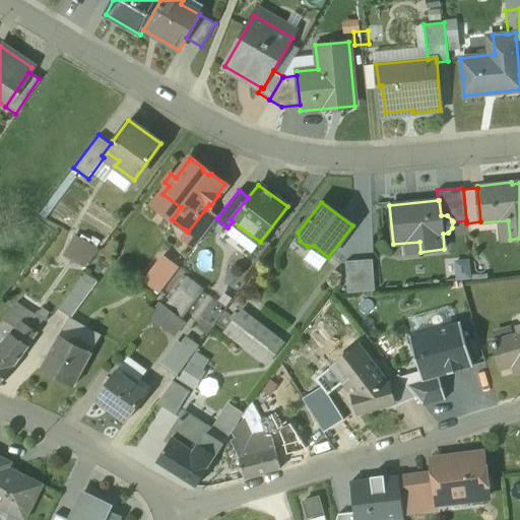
[(205,209),(188,232),(185,230),(180,237),(195,248),(216,218),(205,209)]
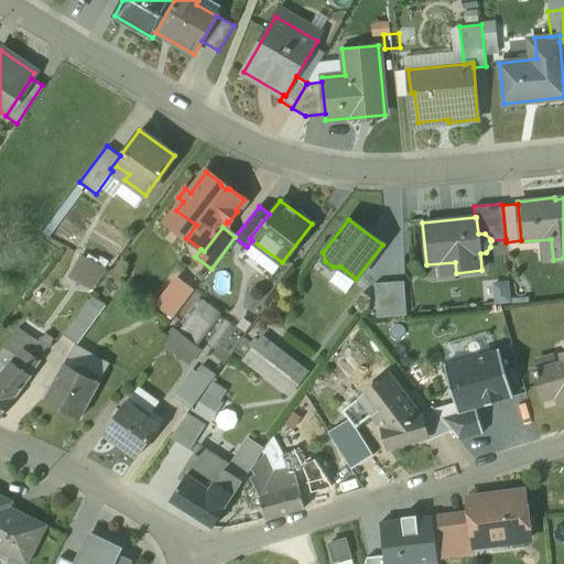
[(69,275),(95,290),(108,268),(83,252),(69,275)]
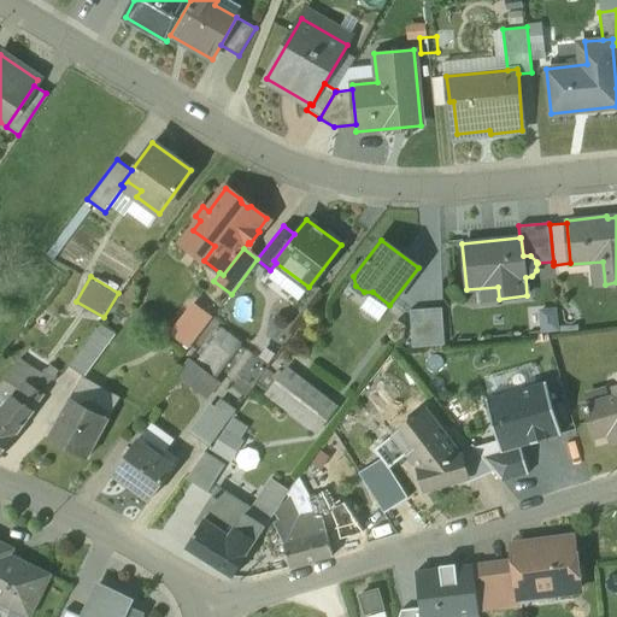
[(441,309),(410,310),(412,347),(445,345),(441,309)]
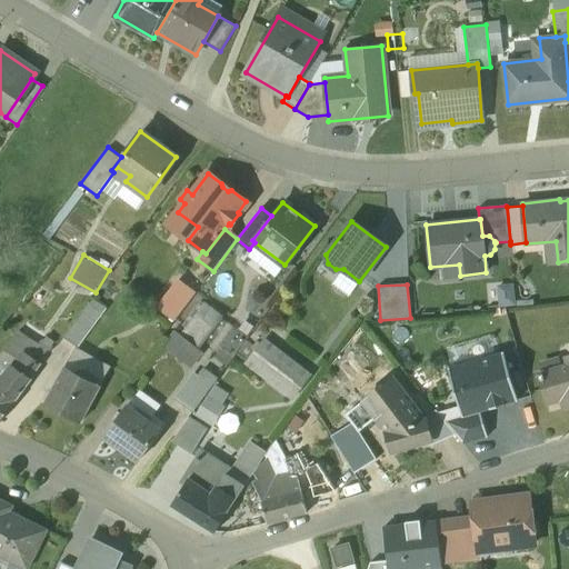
[(181,287),(170,302),(182,311),(193,297),(181,287)]
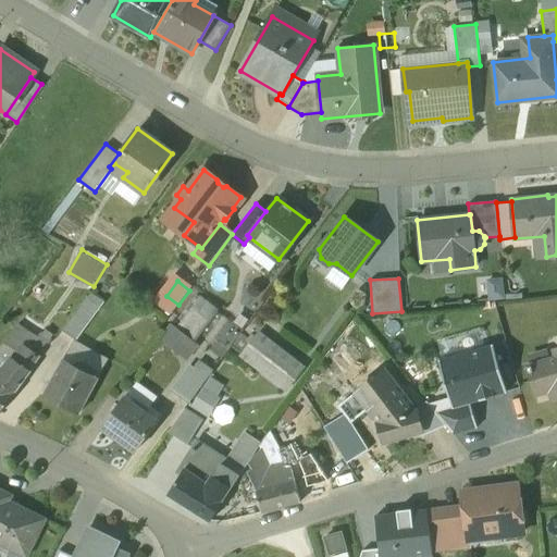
[(89,291),(61,330),(75,339),(103,301),(89,291)]
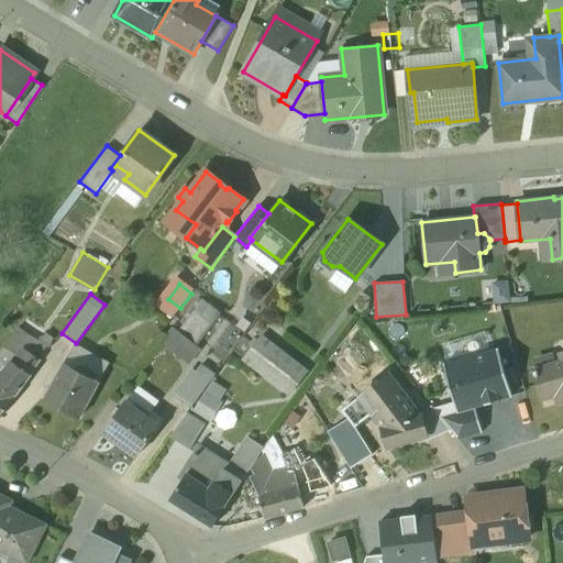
[(202,301),(178,332),(194,344),(218,313),(202,301)]
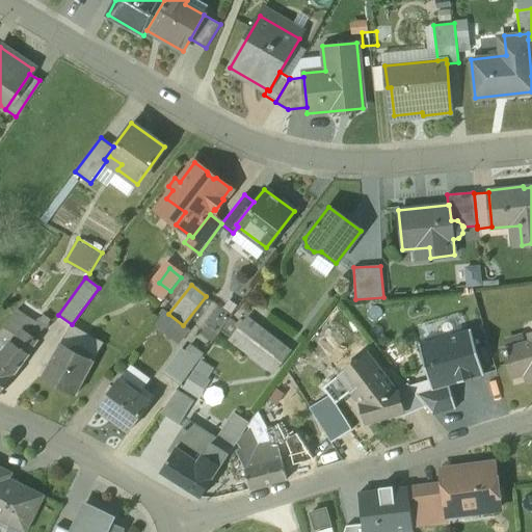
[(218,331),(231,319),(218,307),(206,319),(218,331)]
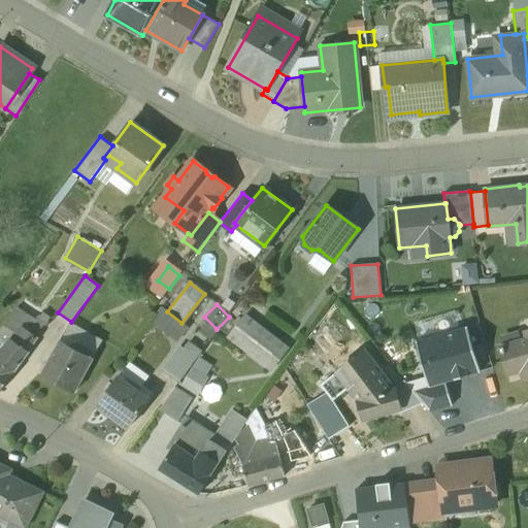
[(22,315),(15,309),(9,317),(17,322),(22,315)]
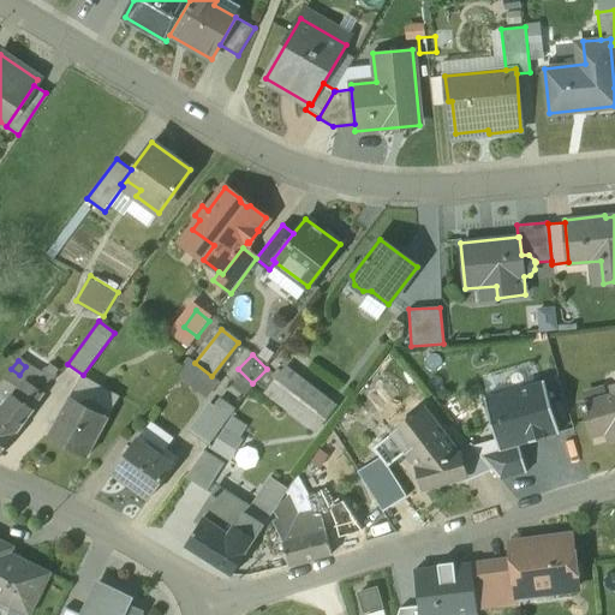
[(45,368),(33,384),(43,392),(55,376),(45,368)]
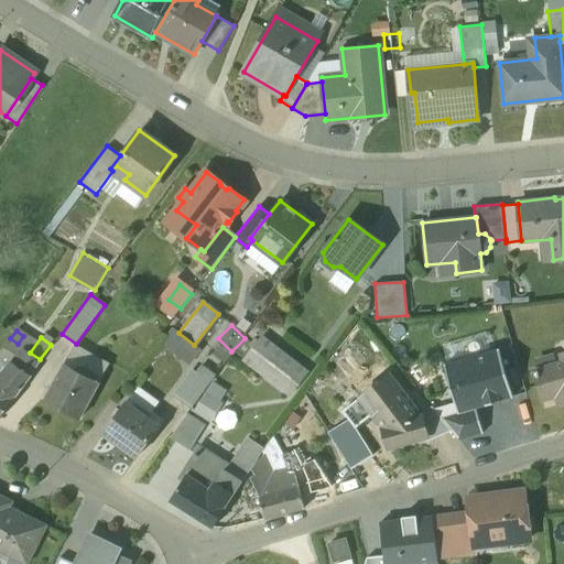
[(306,372),(262,337),(243,359),(255,368),(257,365),(283,384),(280,388),(290,394),(306,372)]
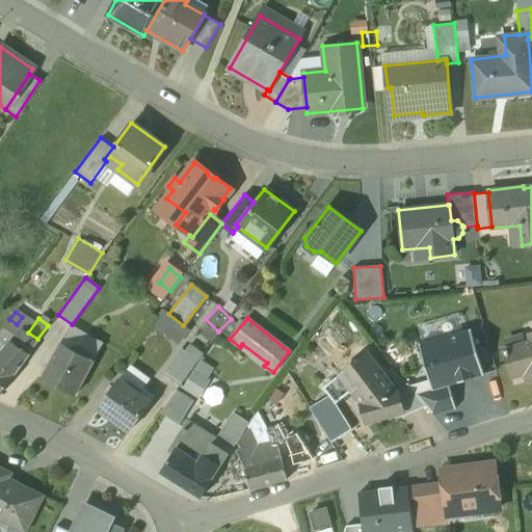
[(9,319),(0,331),(0,340),(9,346),(23,328),(17,324),(9,319)]
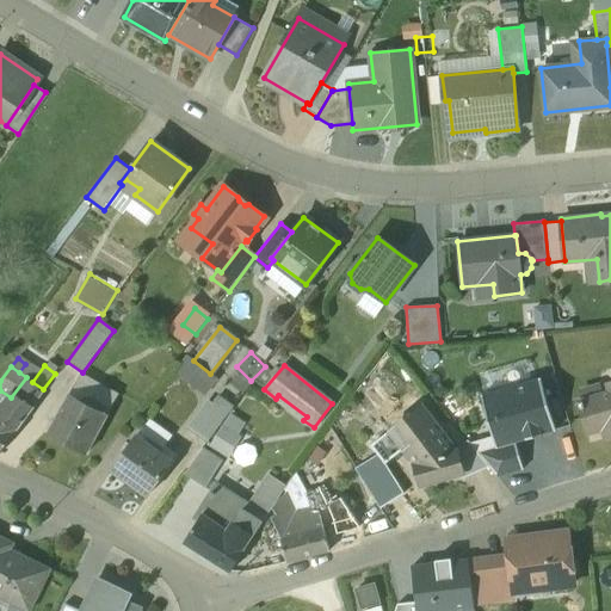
[(118,394),(81,374),(48,432),(86,454),(118,394)]
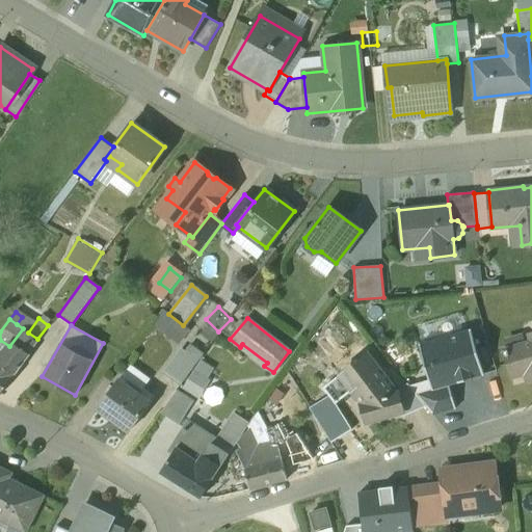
[(9,346),(0,358),(0,394),(15,374),(14,373),(37,339),(28,333),(23,328),(9,346)]
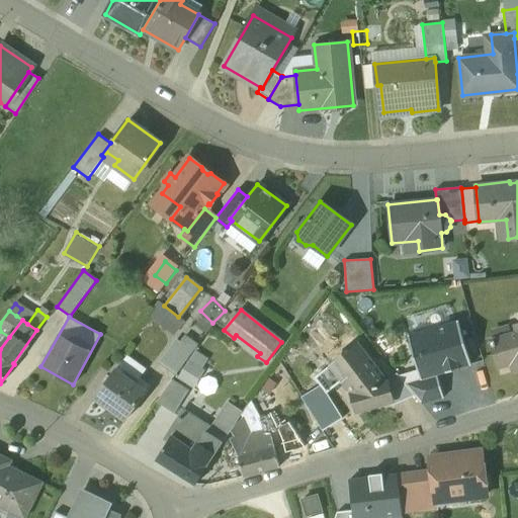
[(517,332),(489,340),(497,367),(511,363),(514,373),(517,371),(517,323),(514,325),(517,332)]
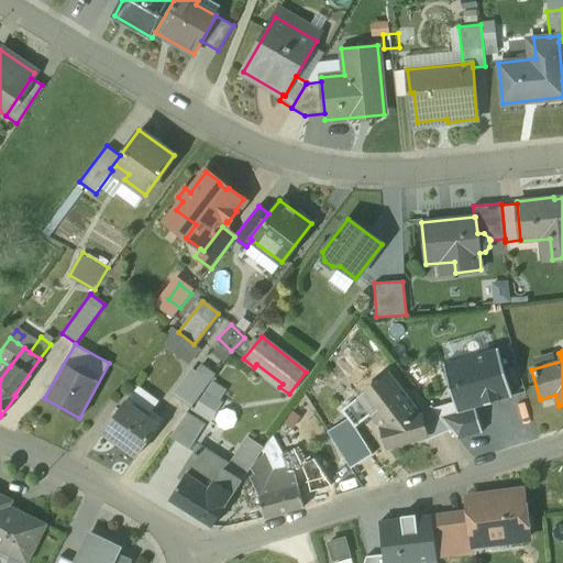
[(445,367),(459,412),(473,408),(507,398),(494,353),(445,367)]
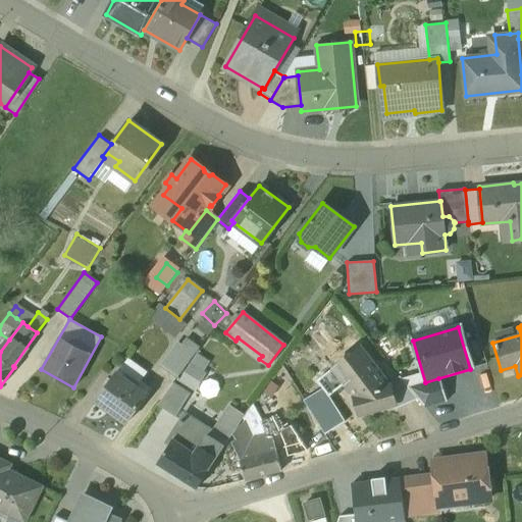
[(178,342),(161,365),(177,376),(195,354),(178,342)]
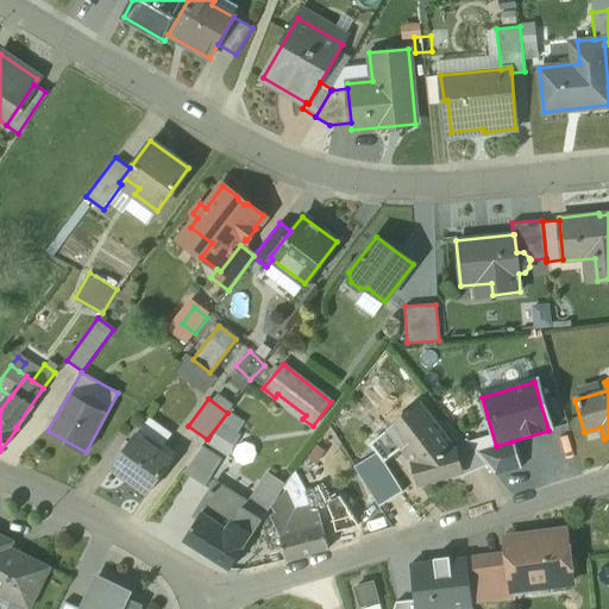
[(418,406),(388,428),(402,447),(414,460),(420,482),(459,471),(460,471),(456,452),(453,449),(418,406)]
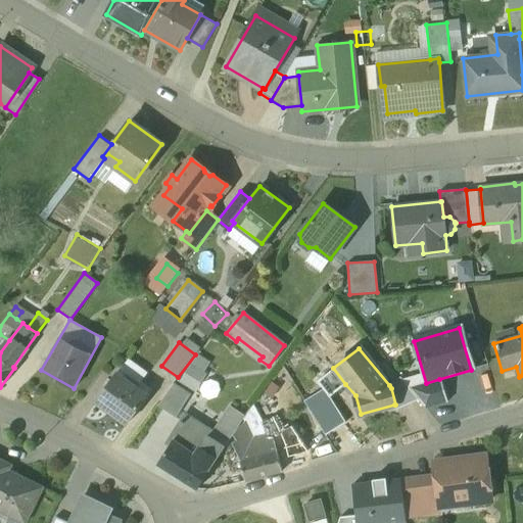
[(190,365),(180,381),(193,389),(203,372),(190,365)]
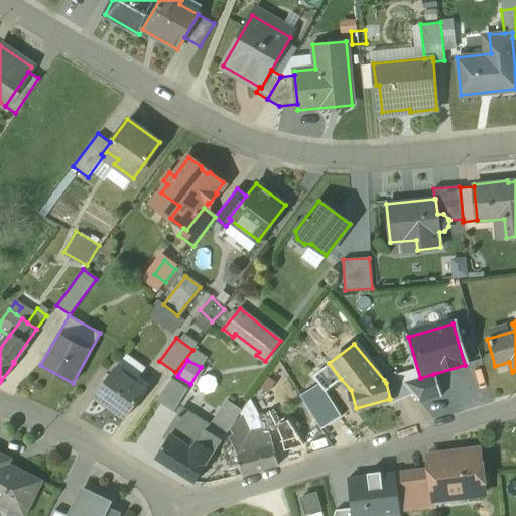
[(329,363),(314,375),(320,382),(327,390),(341,379),(329,363)]
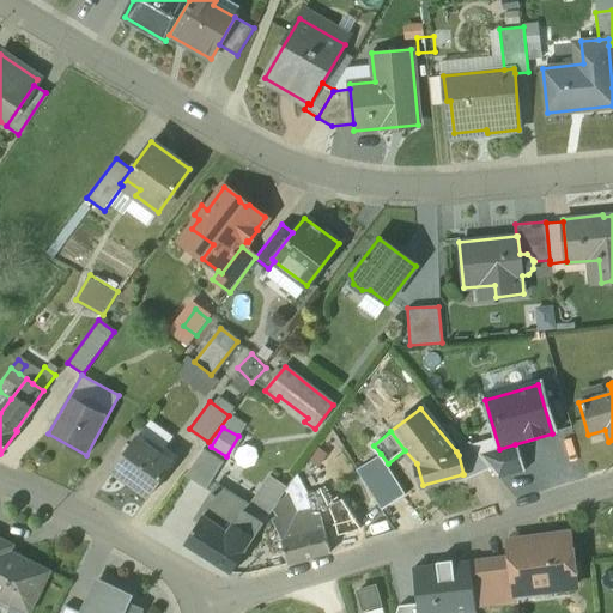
[(173,463),(135,437),(113,469),(149,496),(173,463)]
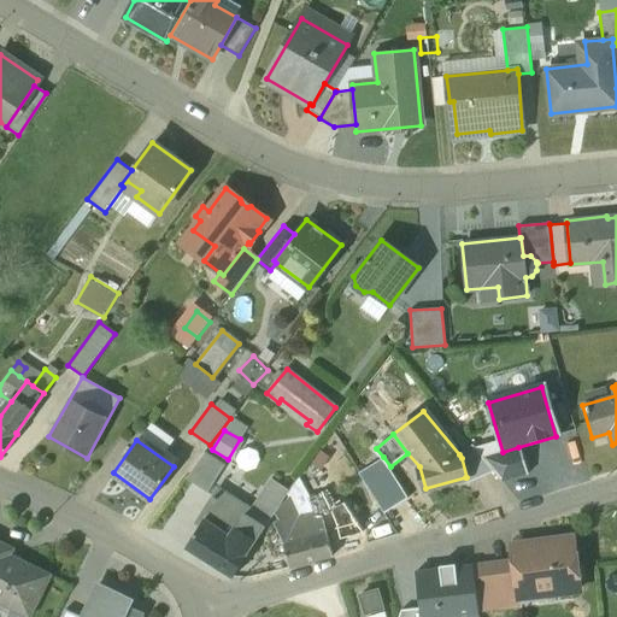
[(471,445),(459,454),(462,458),(466,477),(465,477),(466,482),(493,471),(482,457),(471,445)]
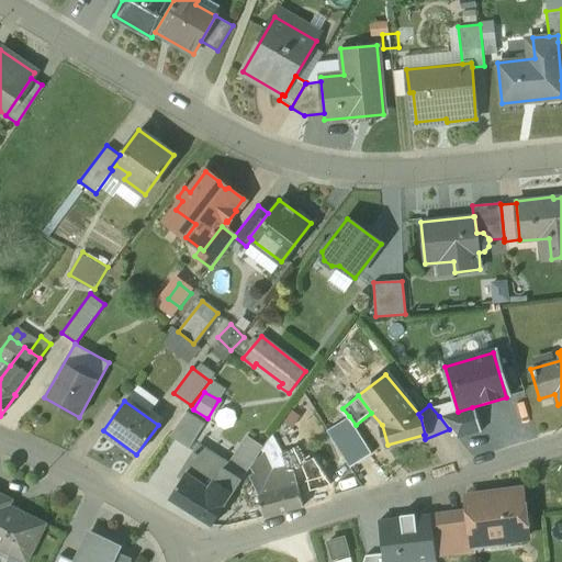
[(479,433),(472,407),(458,412),(439,416),(449,429),(457,437),(479,433)]
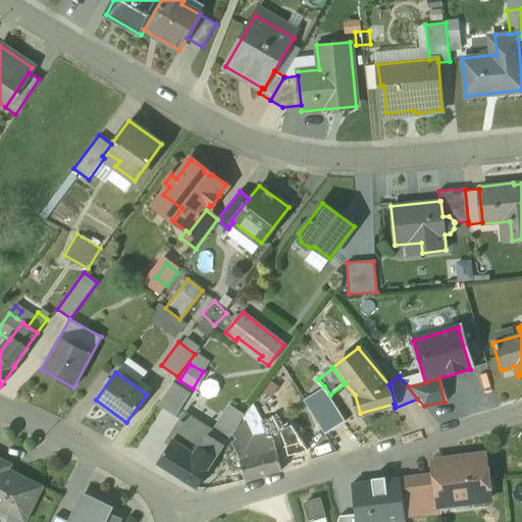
[(190,394),(173,383),(157,405),(175,416),(190,394)]
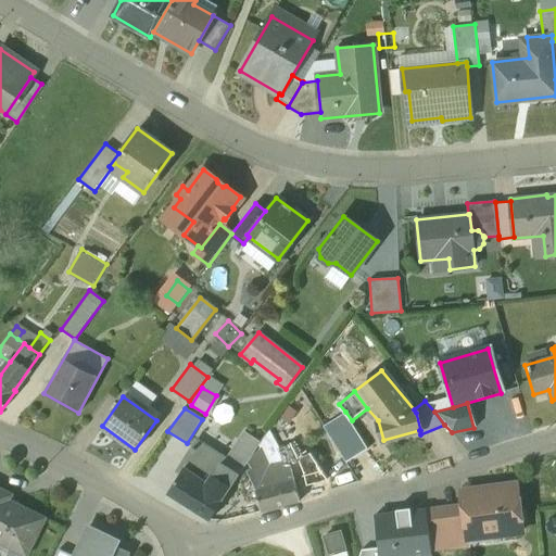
[(352,420),(345,412),(324,426),(346,462),(367,449),(351,422),(352,420)]
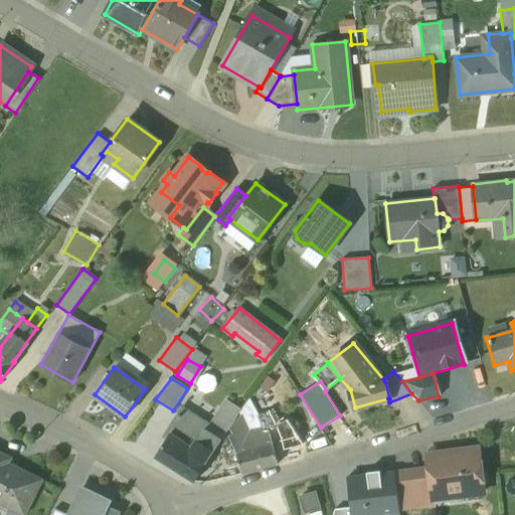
[(226,400),(206,431),(220,441),(229,427),(239,412),(241,410),(226,400)]
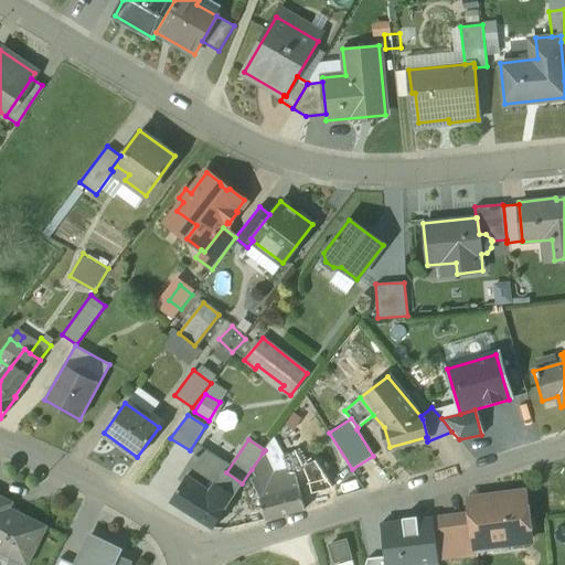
[(265,450),(263,452),(252,469),(255,477),(265,471),(270,481),(289,473),(283,458),(273,439),(265,450)]
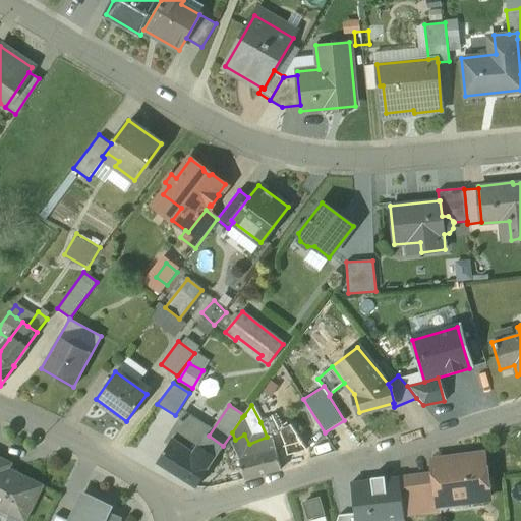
[(275,415),(261,422),(267,437),(272,437),(274,437),(284,430),(275,415)]
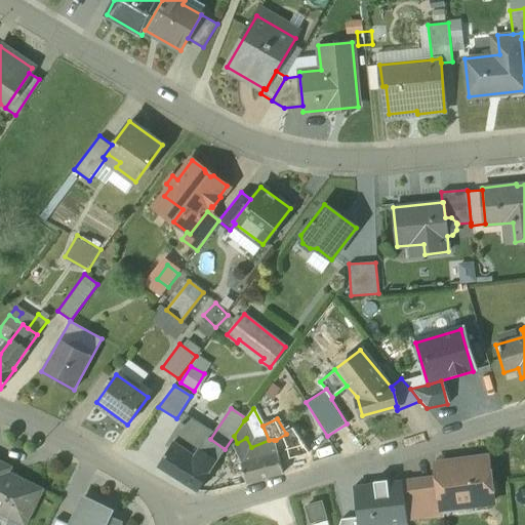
[(207,437),(182,420),(165,445),(169,447),(180,453),(184,448),(196,455),(200,448),(207,437)]
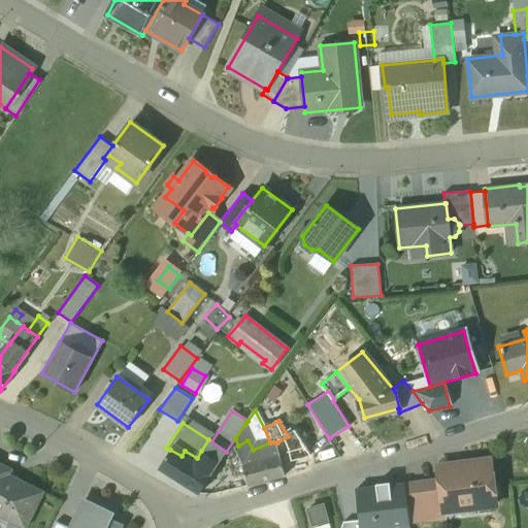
[(211,441),(208,439),(201,451),(219,462),(226,452),(211,441)]
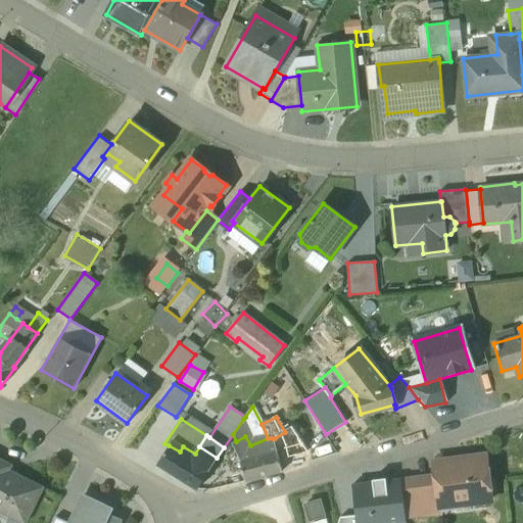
[(268,438),(250,445),(245,436),(236,441),(232,443),(240,461),(276,452),(274,440),(275,439),(275,438),(273,438),(268,438)]
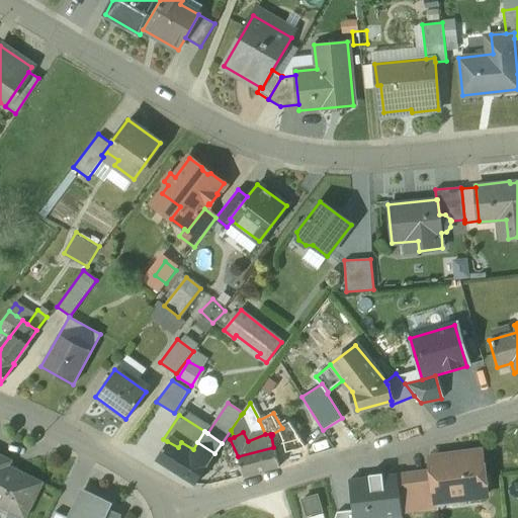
[(193,449),(181,442),(178,447),(167,441),(156,459),(195,484),(207,466),(206,465),(214,453),(197,442),(193,449)]
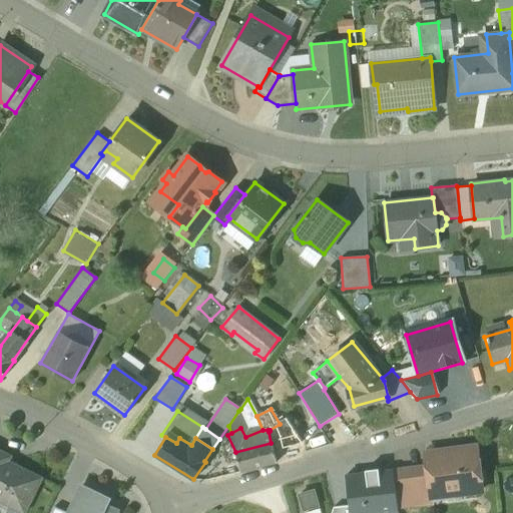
[(271,443),(235,452),(240,472),(277,463),(271,443)]
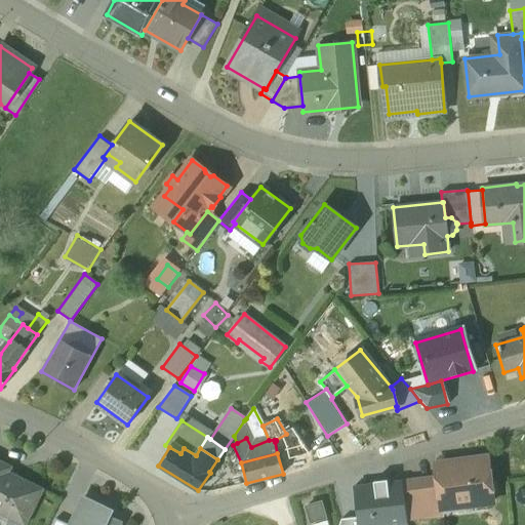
[(10,467),(0,461),(0,512),(16,521),(24,505),(33,509),(42,489),(7,473),(10,467)]
